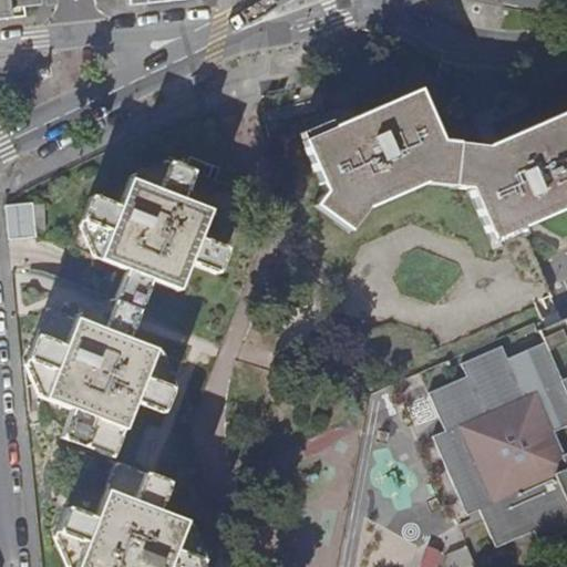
[(0,0),(0,19),(12,18),(11,8),(27,7),(26,0),(0,0)]
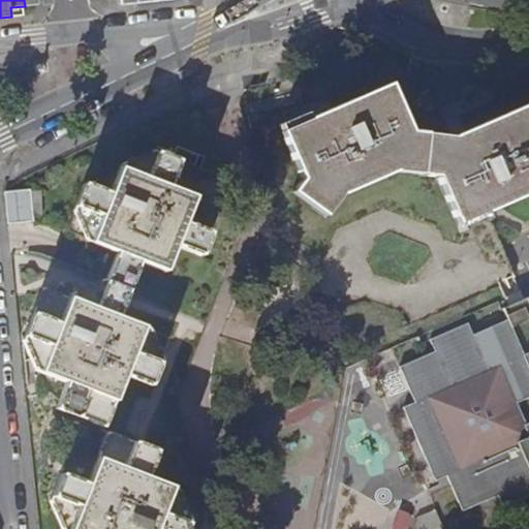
[(443,175),(465,222),(493,210),(528,193),(528,106),(462,136),(419,131),(398,83),(318,118),(290,130),(311,178),(302,190),(321,205),(334,215),(352,191),(400,169),(443,175)]
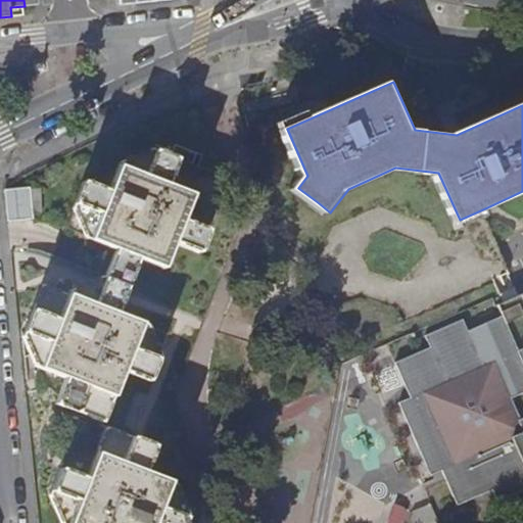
[(312,110),(285,123),(287,129),(315,116),(312,110)]
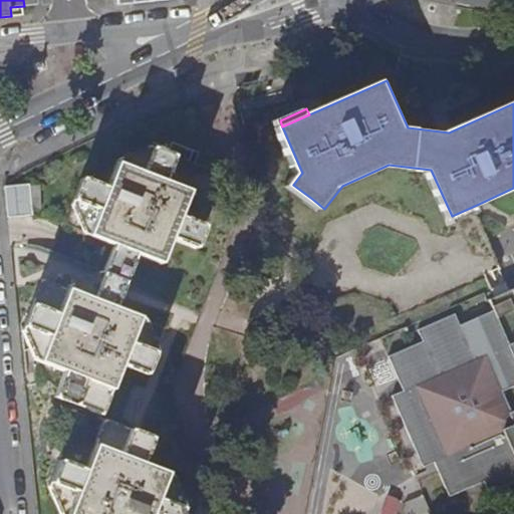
[(43,277),(23,327),(23,329),(36,358),(64,369),(55,395),(101,414),(121,363),(147,372),(158,346),(145,316),(116,305),(137,252),(163,261),(172,237),(197,247),(208,221),(194,190),(166,179),(175,154),(149,143),(118,156),(106,186),(82,176),(72,201),(72,202),(85,232),(113,243),(103,269),(101,268),(69,282),(67,286),(43,277)]
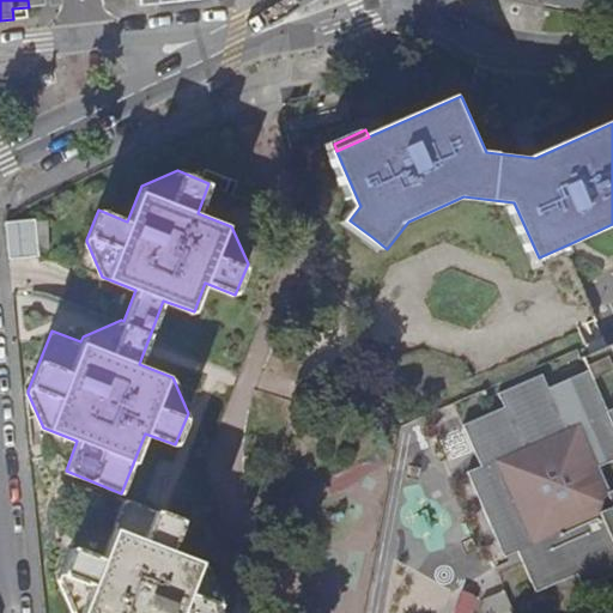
[(35,216),(5,219),(10,256),(40,253),(38,247),(49,246),(46,216),(35,217),(35,216)]
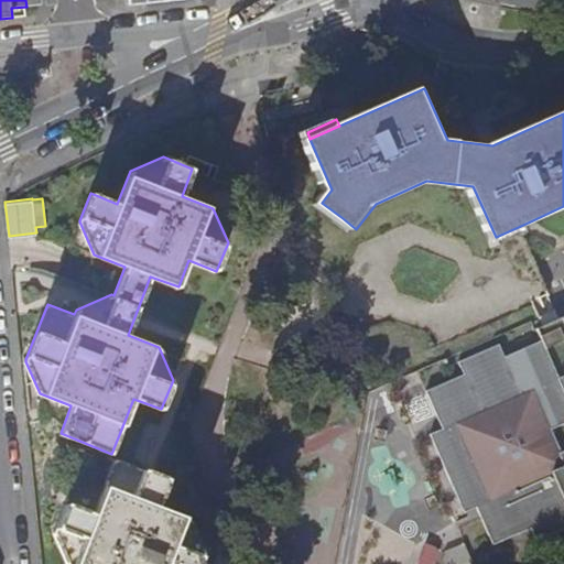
[(525,224),(496,237),(498,243),(528,230),(525,224)]
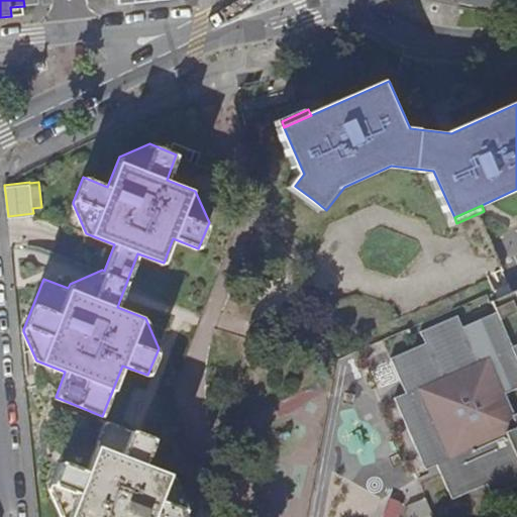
[(516,337),(510,322),(516,319),(516,293),(516,291),(497,300),(502,310),(469,324),(463,314),(423,332),(427,342),(396,356),(411,391),(399,396),(421,445),(432,441),(457,499),(492,484),(498,496),(516,487),(516,337)]
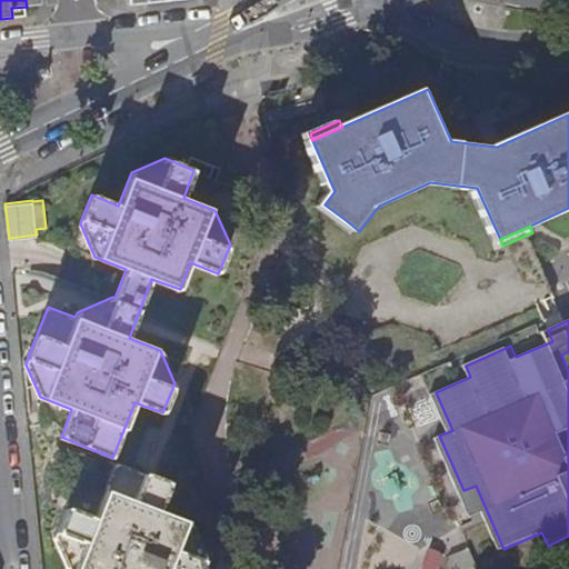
[(509,345),(465,365),(466,366),(510,346),(509,345)]
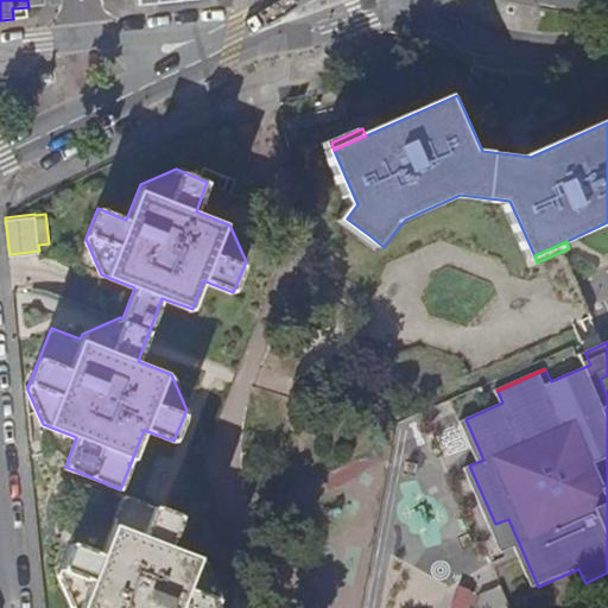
[(83,512),(58,571),(74,607),(76,607),(213,607),(219,595),(203,559),(169,545),(179,517),(125,494),(113,524),(83,512)]
